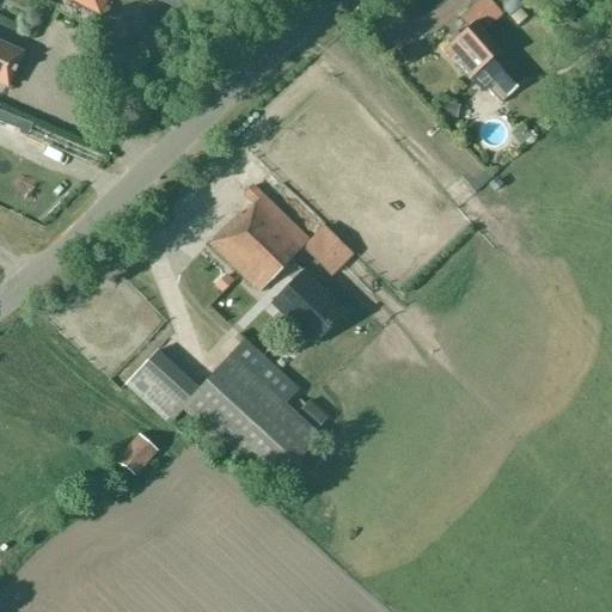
[(71,0),(98,14),(105,0),(71,0)]
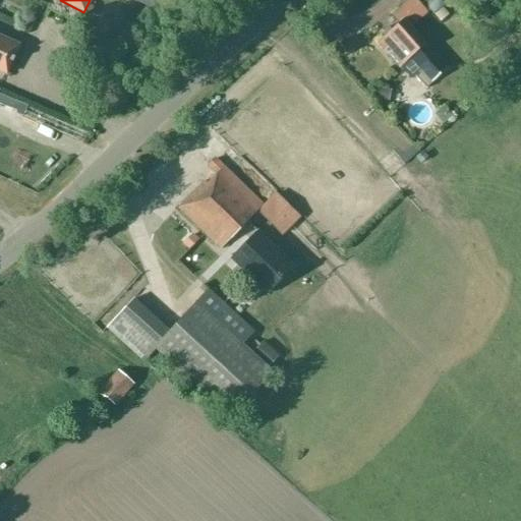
[(409,0),(392,16),(399,23),(378,43),(400,67),(410,58),(432,82),(448,69),(410,26),(440,2),(438,0),(409,0)]
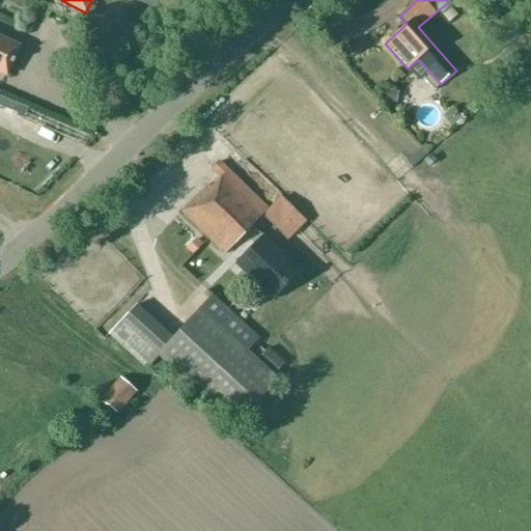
[(0,36),(0,73),(6,76),(20,46),(0,36)]
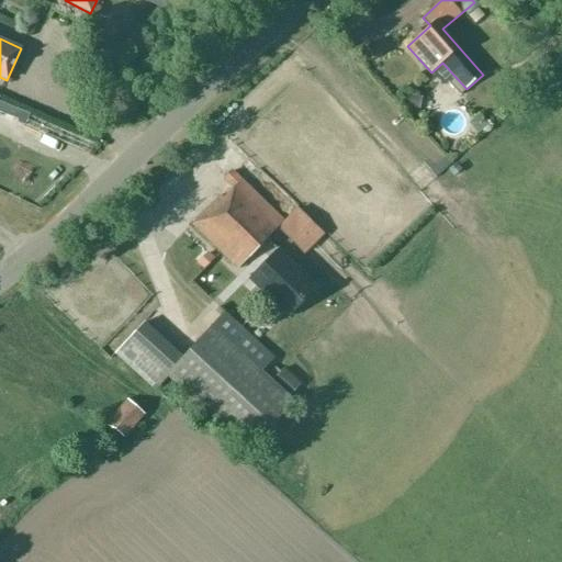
[(406,105),(416,107),(417,96),(408,94),(406,105)]
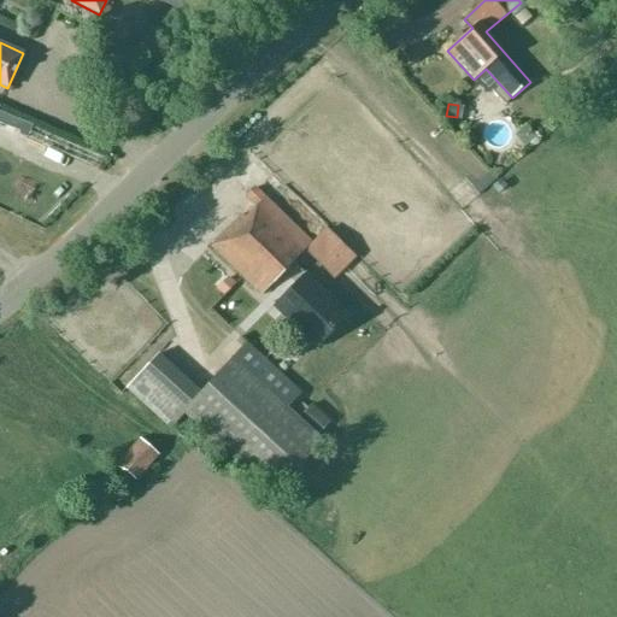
[(512,135),(522,147),(535,136),(526,124),(512,135)]
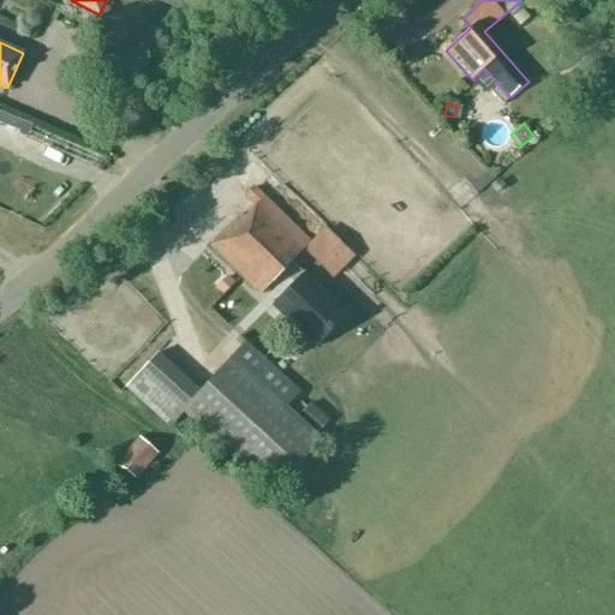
[(310,242),(252,185),(243,195),(255,207),(244,218),(240,214),(210,245),(260,294),(304,251),(332,279),(353,257),(323,228),(310,242)]
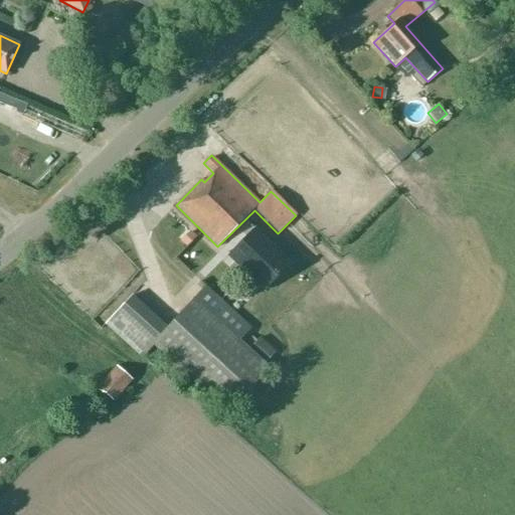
[(264,290),(289,264),(254,230),(228,256),(264,290)]
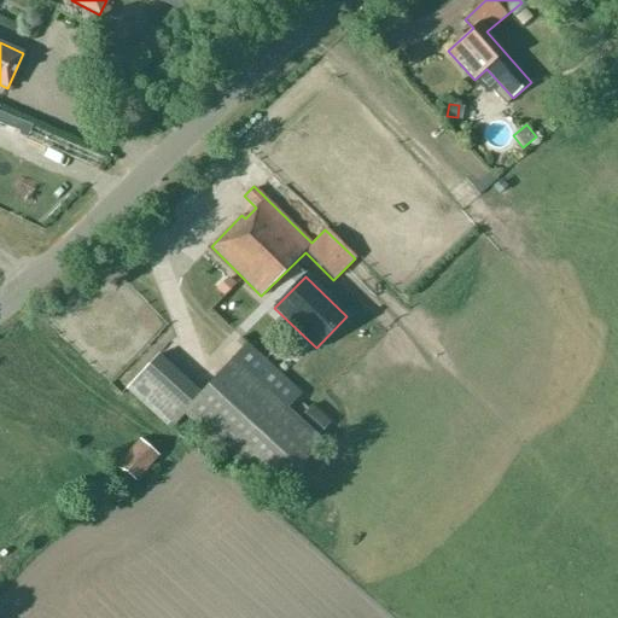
[(199,392),(156,353),(123,389),(168,429),(182,414),(270,495),(321,441),(286,408),(299,392),(261,356),(268,349),(252,333),(199,392)]
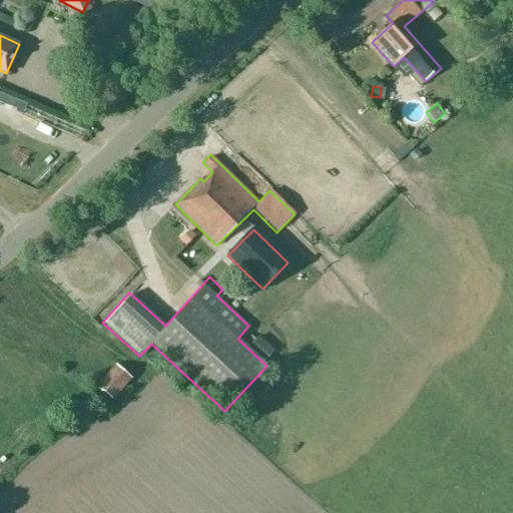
[(94,385),(109,399),(130,377),(115,363),(94,385)]
